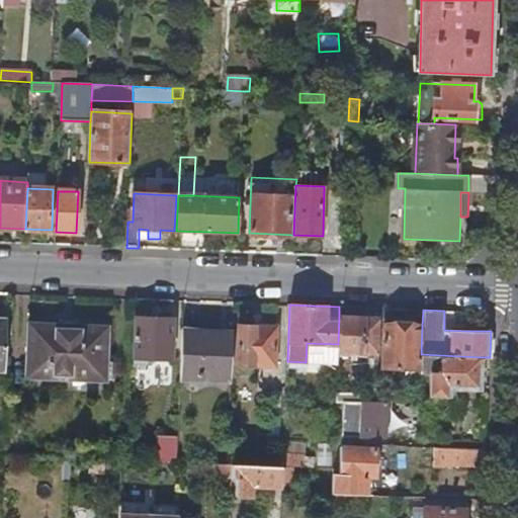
[(466,312),(444,311),(444,330),(465,331),(466,312)]
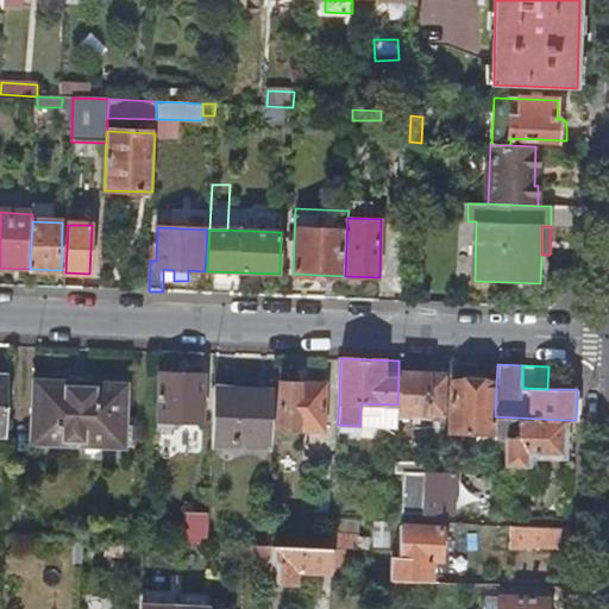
[(203,374),(158,371),(157,426),(170,426),(170,420),(180,420),(202,421),(203,374)]
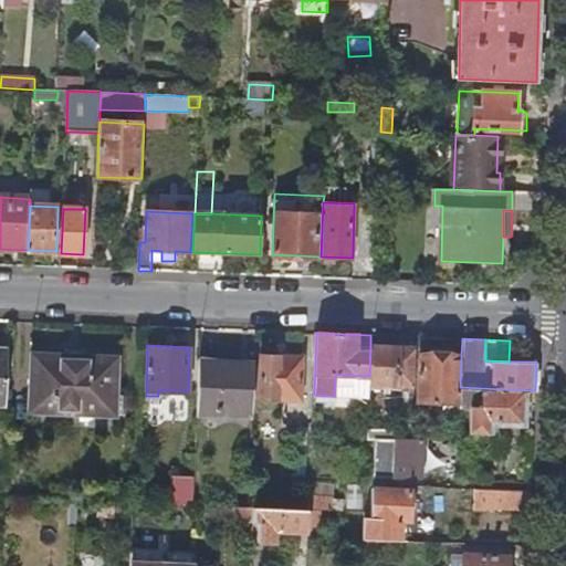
[(370,346),(369,376),(369,389),(375,389),(375,384),(405,385),(405,396),(413,397),(416,347),(370,346)]
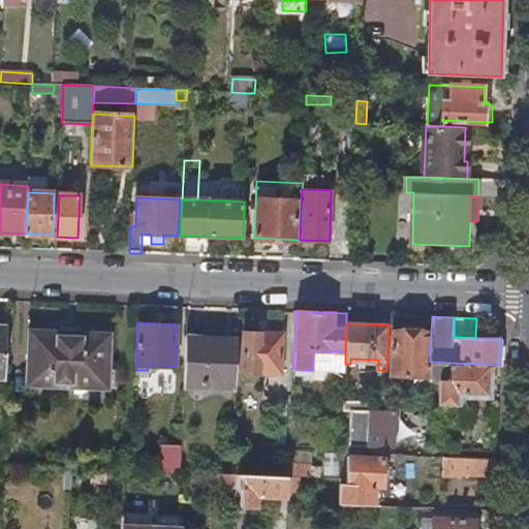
[(29,383),(68,385),(70,333),(31,331),(29,383)]
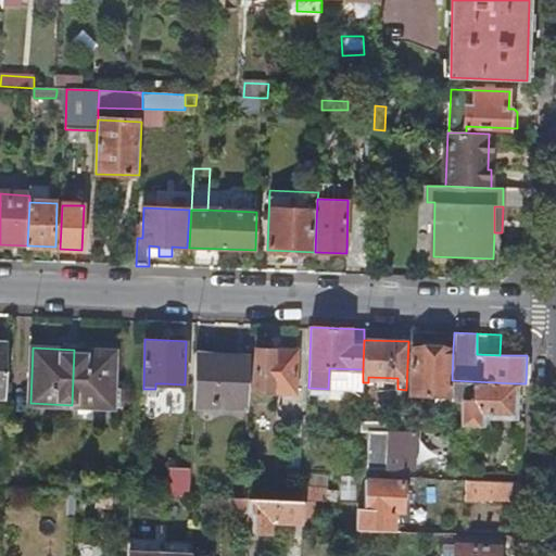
[(256,349),(254,390),(294,392),(297,350),(256,349)]
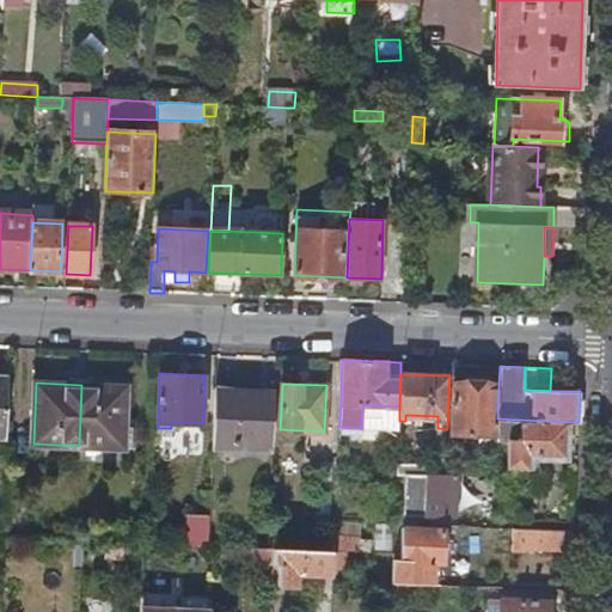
[(497,428),(497,418),(499,385),(453,384),(451,434),(497,435),(497,428)]
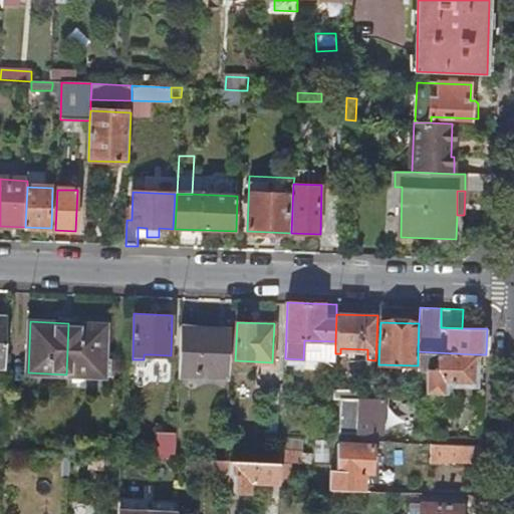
[(106,324),(68,323),(66,374),(97,375),(97,358),(104,358),(106,324)]
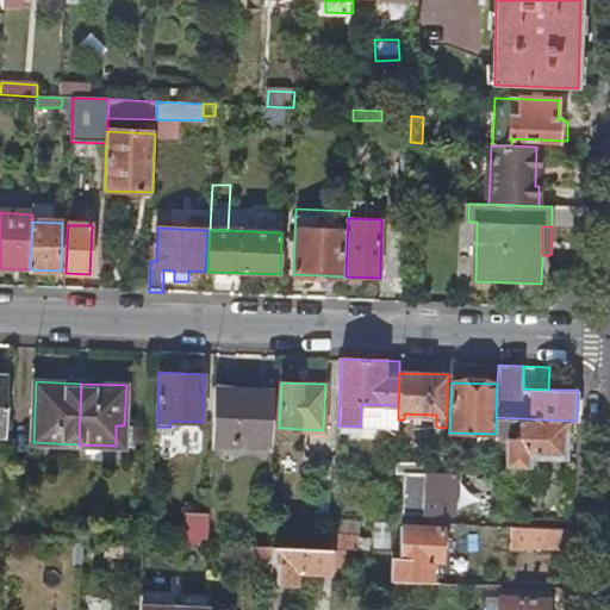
[(212,442),(271,444),(273,391),(215,388),(212,442)]
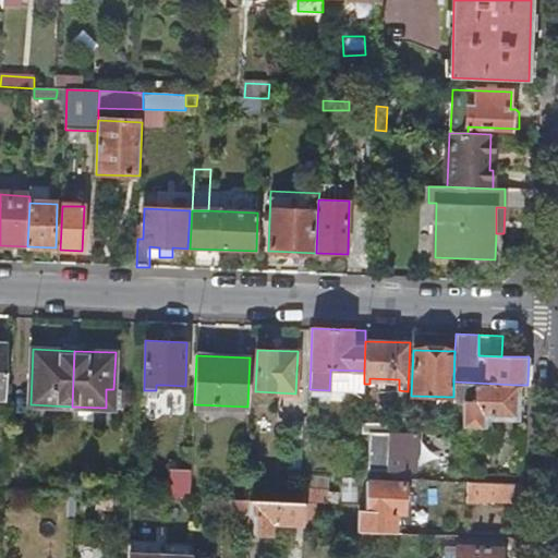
[(329,390),(363,391),(364,384),(364,371),(330,370),(329,390)]
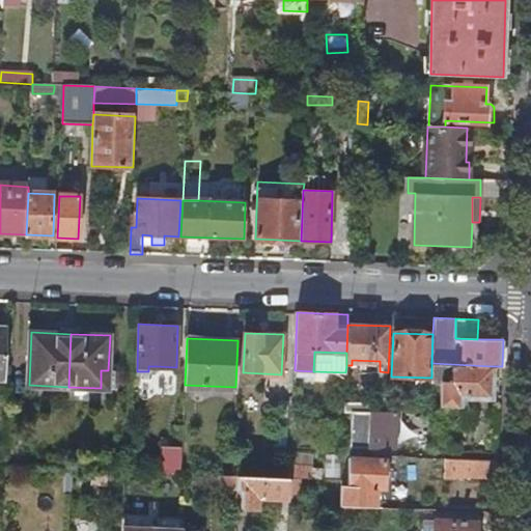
[(490,396),(491,366),(431,363),(431,371),(450,371),(450,379),(448,379),(448,381),(441,381),(440,423),(468,424),(468,407),(458,406),(459,395),(490,396)]
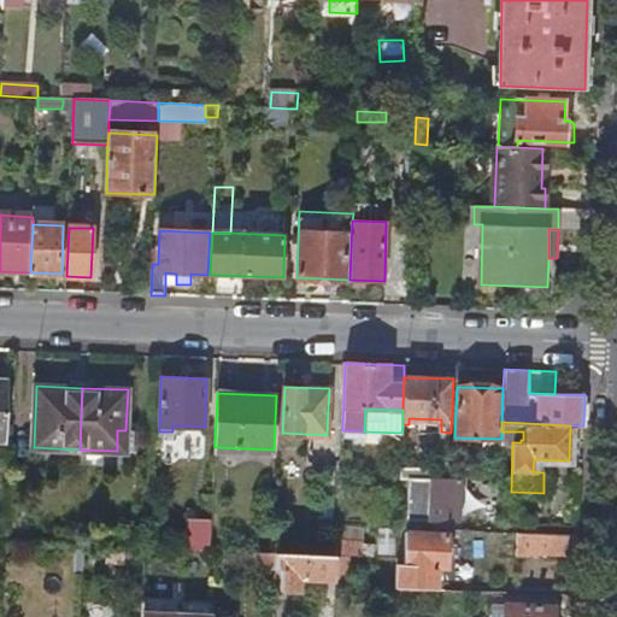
[(460,480),(409,477),(407,518),(458,521),(460,480)]
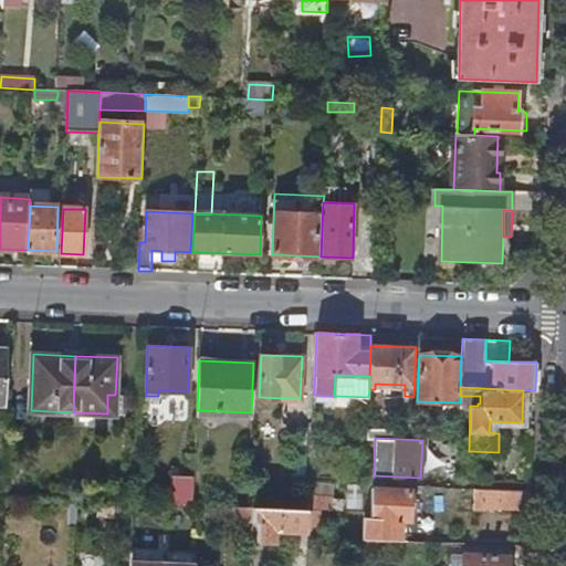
[(157,474),(155,503),(176,504),(177,475),(157,474)]
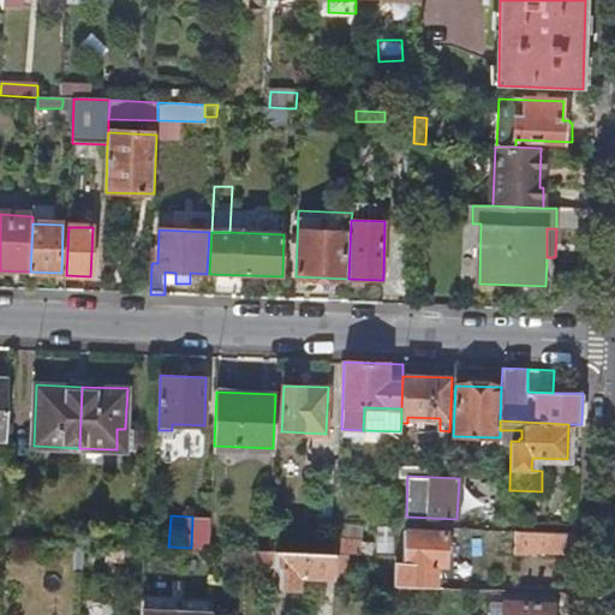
[(191,548),(209,549),(210,518),(192,517),(191,548)]
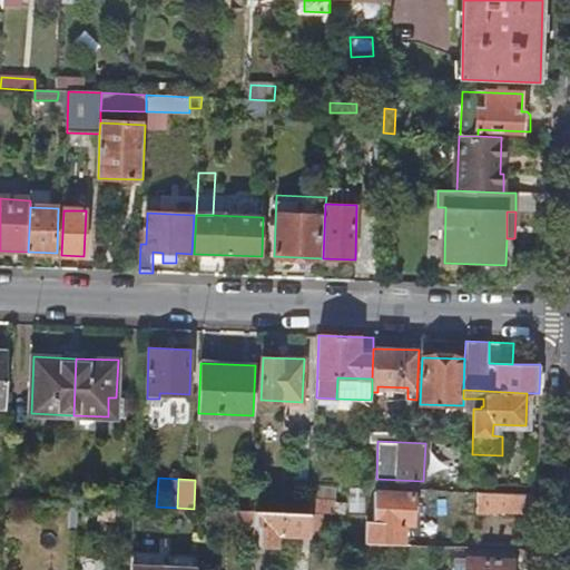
[(374,522),(366,521),(366,543),(404,544),(405,522),(413,523),(414,492),(375,491),(374,522)]
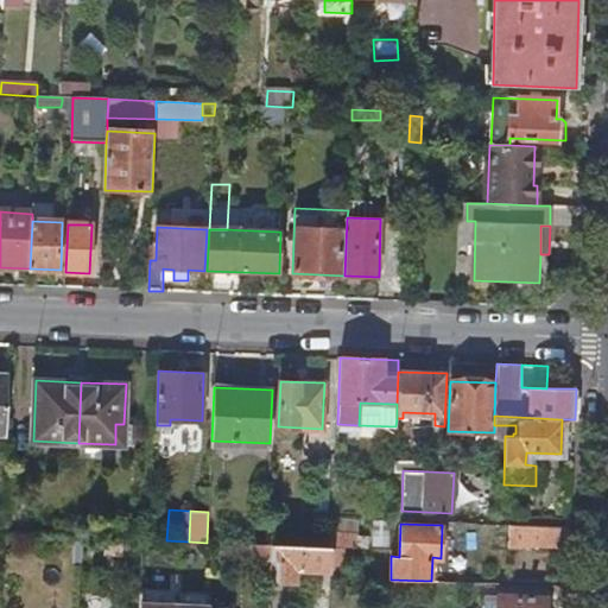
[(569,546),(570,527),(533,525),(532,545),(569,546)]
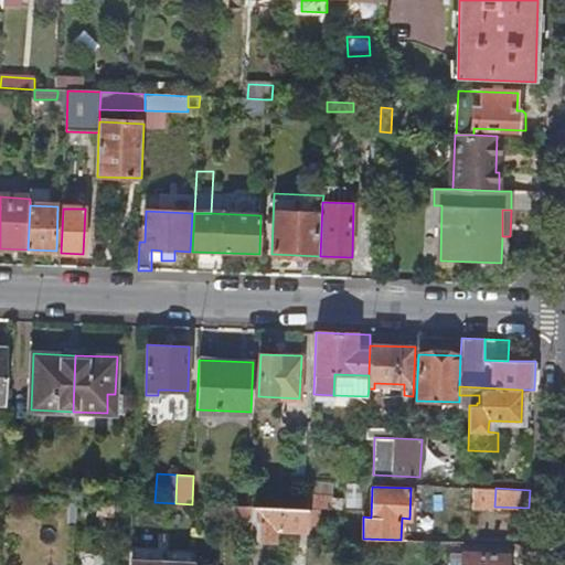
[(247,507),(253,507),(284,508),(284,493),(247,492),(247,507)]
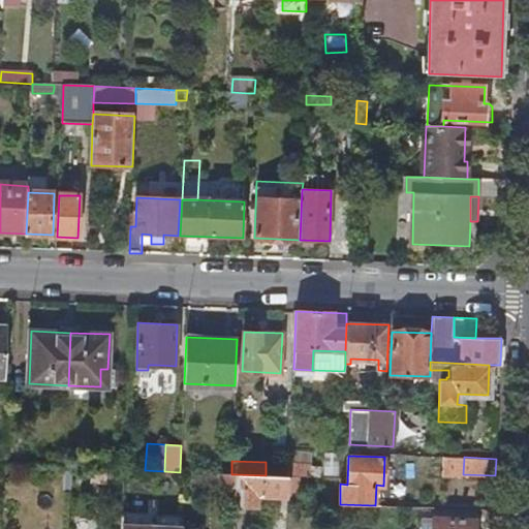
[(266,462),(266,475),(276,476),(277,464),(266,462)]
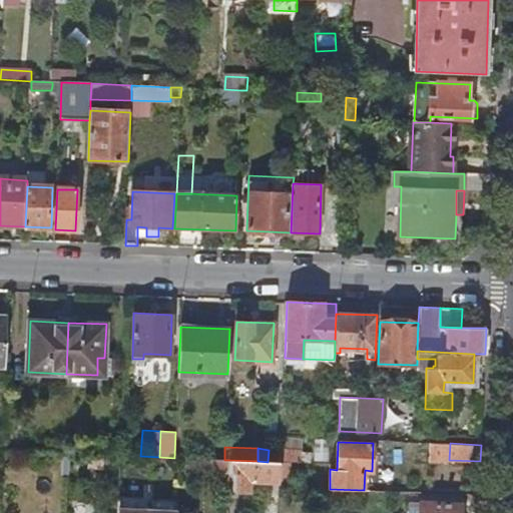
[(268,462),(280,462),(281,450),(269,450),(268,462)]
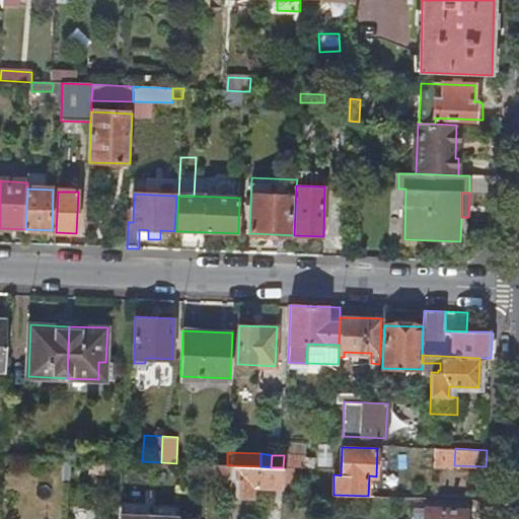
[(304,456),(303,468),(313,469),(314,456),(304,456)]
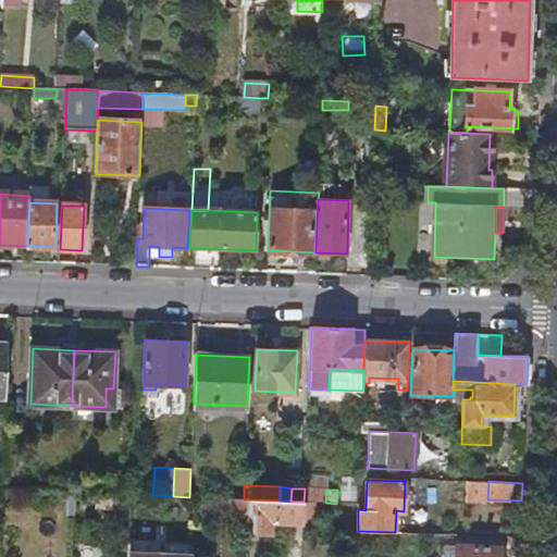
[(111,499),(97,498),(97,509),(110,509),(111,499)]
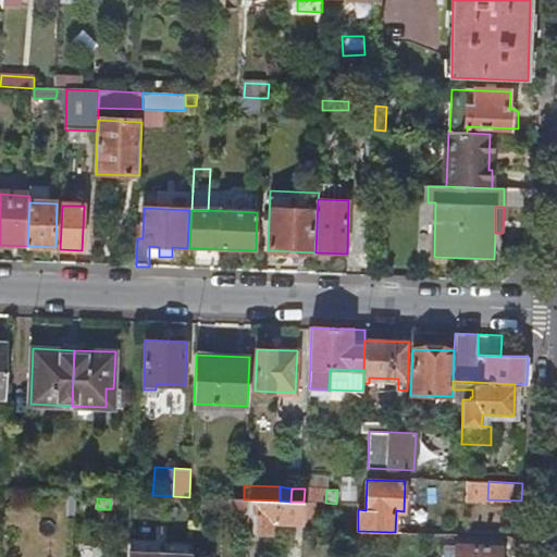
[(249,499),(244,499),(221,498),(221,509),(248,510),(249,499)]
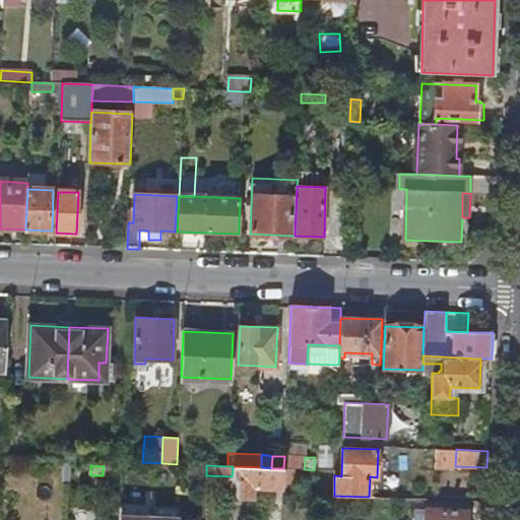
[(283,484),(283,468),(271,468),(261,467),(233,466),(232,476),(232,477),(237,477),(237,498),(253,499),(253,488),(283,489),(283,484)]
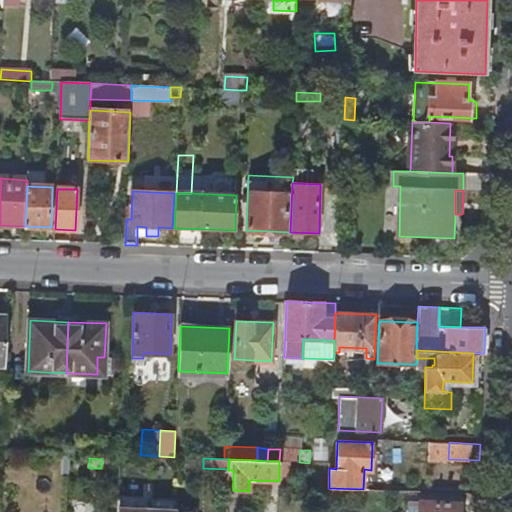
[(291,462),(279,461),(279,477),(290,477),(291,462)]
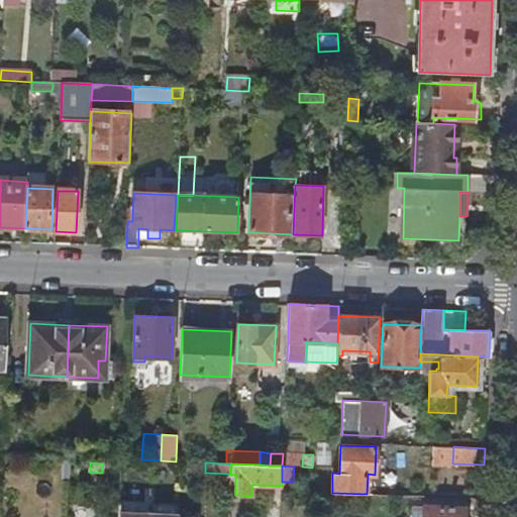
[(119,501),(117,516),(179,516),(180,504),(119,501)]
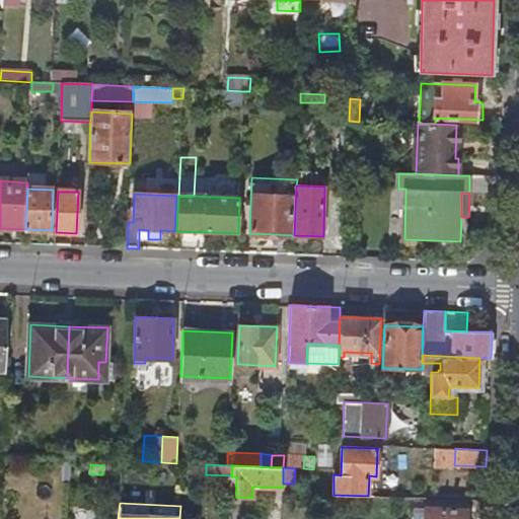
[(414,518),(425,518),(426,509),(415,508),(414,518)]
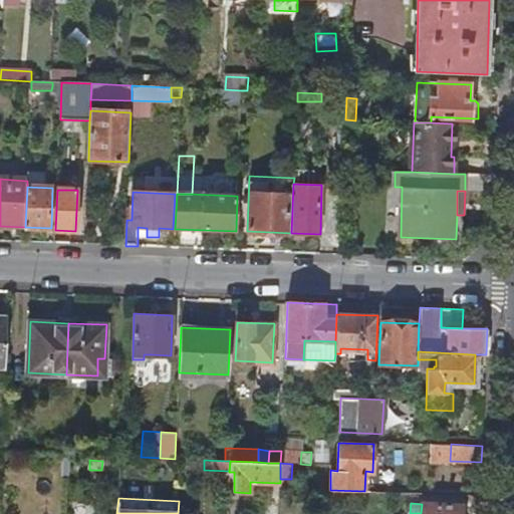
[(421,513),(461,513),(462,506),(422,504),(421,513)]
